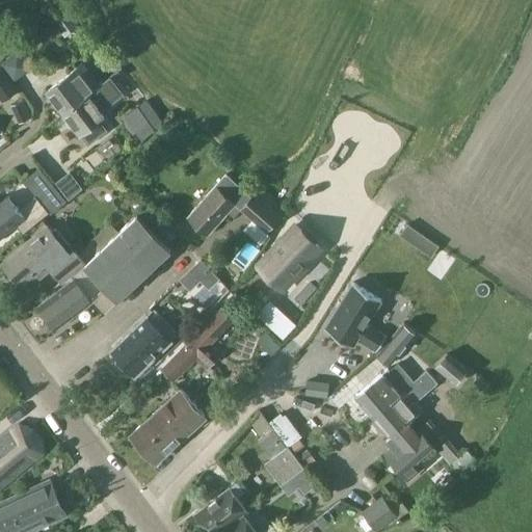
[(69,6),(53,18),(63,33),(80,22),(69,6)]
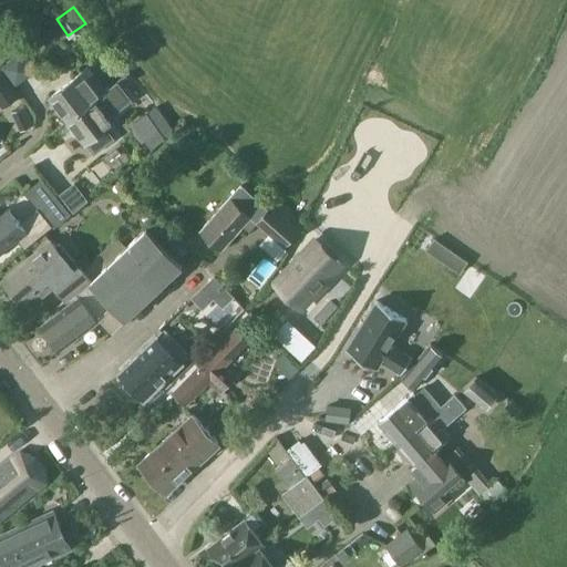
[(0,68),(0,105),(2,109),(20,95),(0,69),(0,68)]
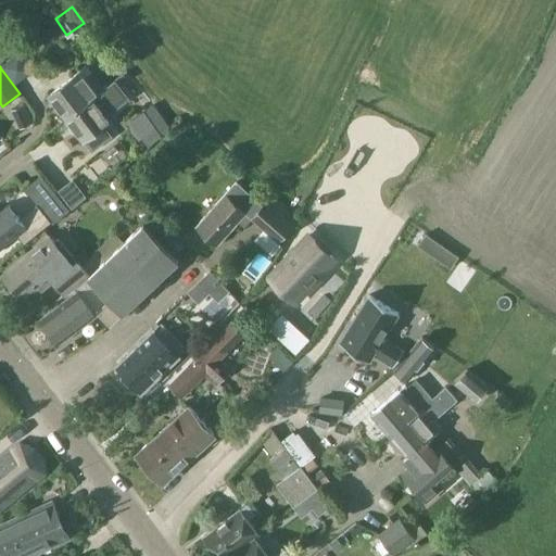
[(66,117),(93,98),(92,96),(104,87),(98,79),(92,78),(90,79),(83,68),(75,74),(75,75),(49,95),(66,117)]
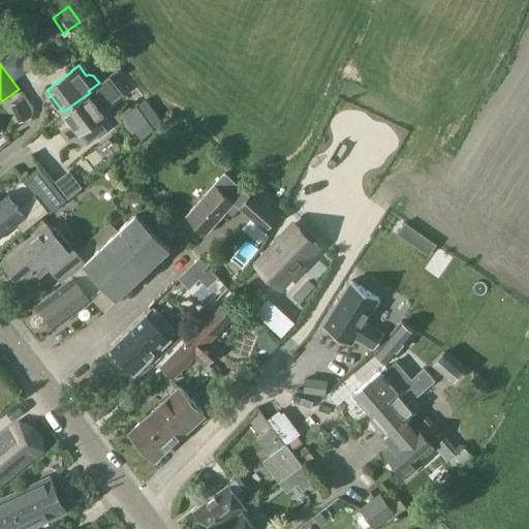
[(89,93),(63,112),(88,145),(107,129),(102,122),(99,118),(105,114),(104,114),(112,107),(105,99),(98,104),(89,93)]
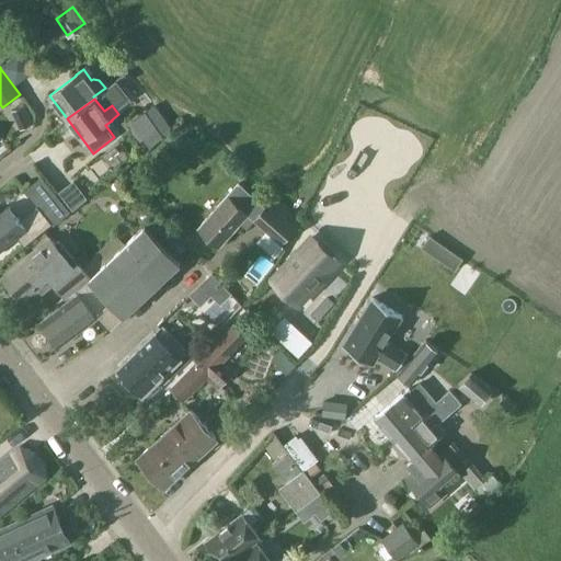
[(129,122),(142,139),(158,128),(145,111),(129,122)]
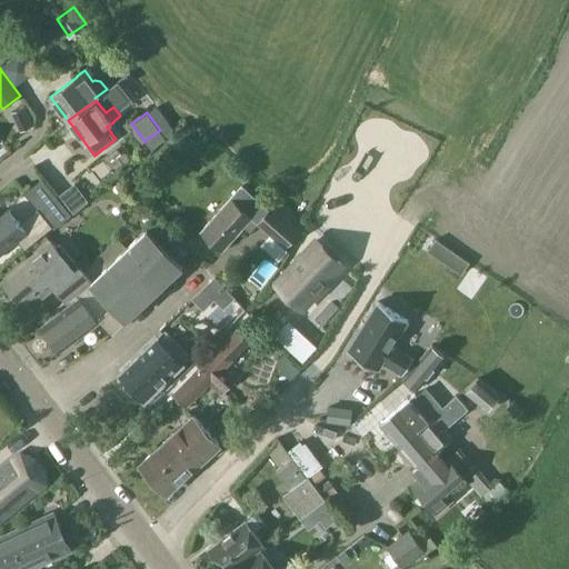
[(259,219),(268,209),(243,186),(202,231),(223,250),(253,218),(257,221),(259,219)]
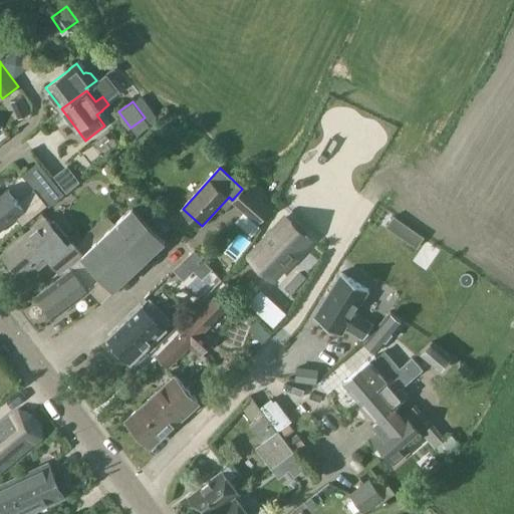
[(234,198),(232,200),(231,201),(257,225),(272,209),(264,201),(269,195),(252,181),(247,186),(246,185),(242,189),(234,198)]
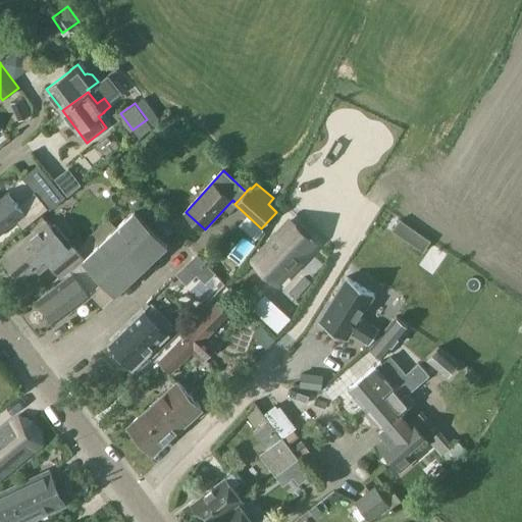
[(41,200),(35,191),(17,205),(7,192),(0,198),(0,233),(17,221),(22,228),(48,208),(50,210),(66,197),(57,187),(41,200)]
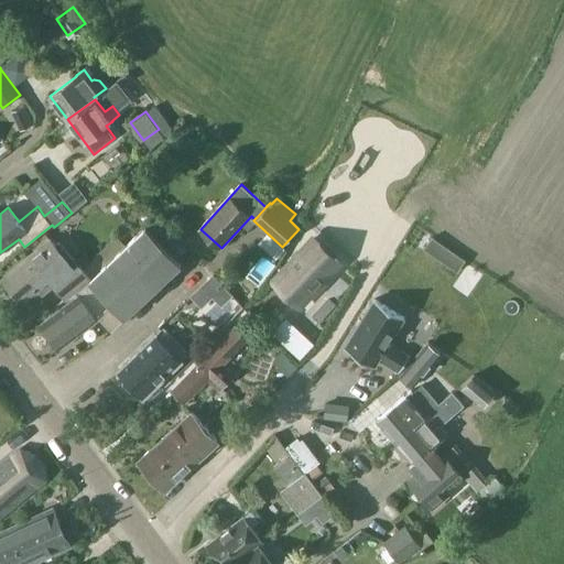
[(158,217),(145,228),(175,259),(187,248),(158,217)]
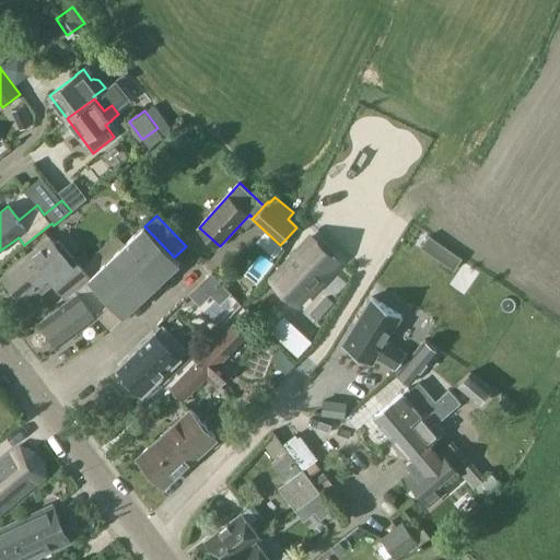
[(90,276),(74,289),(78,292),(79,291),(96,315),(98,314),(112,328),(179,263),(174,257),(144,226),(144,225),(90,276)]
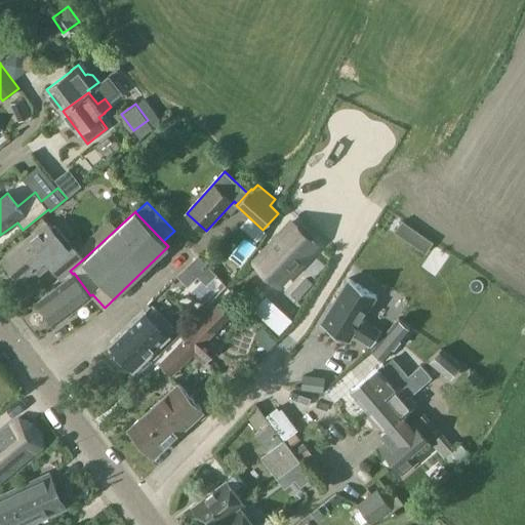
[(70,271),(84,258),(51,220),(5,260),(22,280),(36,268),(40,272),(50,264),(62,278),(70,271)]
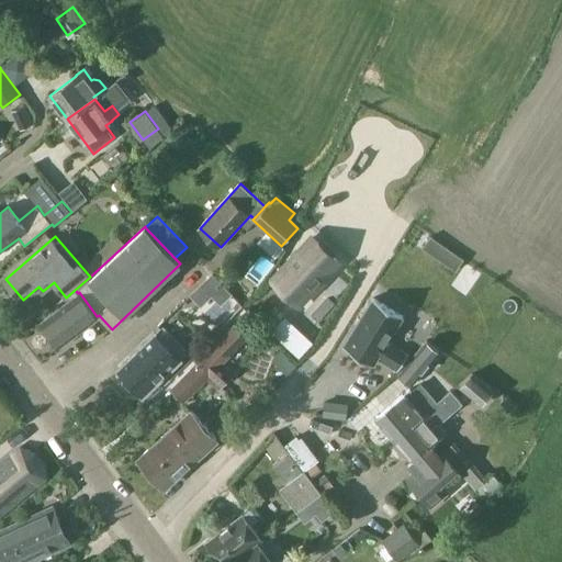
[(314,237),(274,280),(300,304),(313,290),(317,291),(325,282),(324,279),(340,261),(334,256),(337,251),(324,240),(319,243),(314,237)]
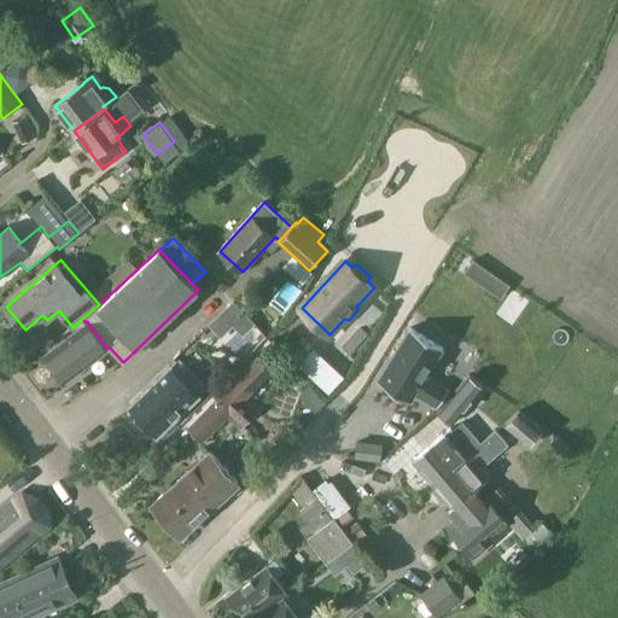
[(501,297),(509,285),(497,277),(496,275),(488,287),(501,297)]
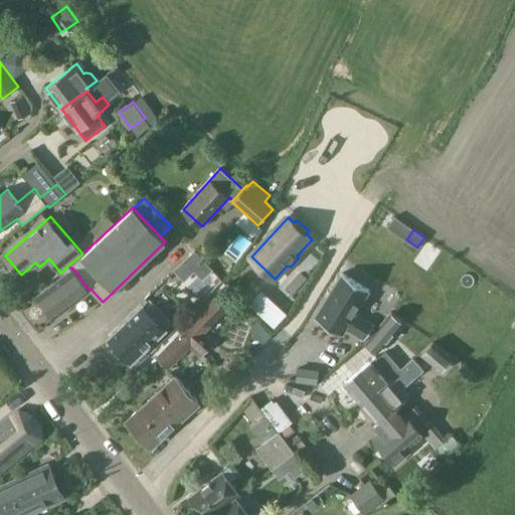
[(185,280),(195,271),(202,278),(213,269),(196,250),(176,270),(185,280)]
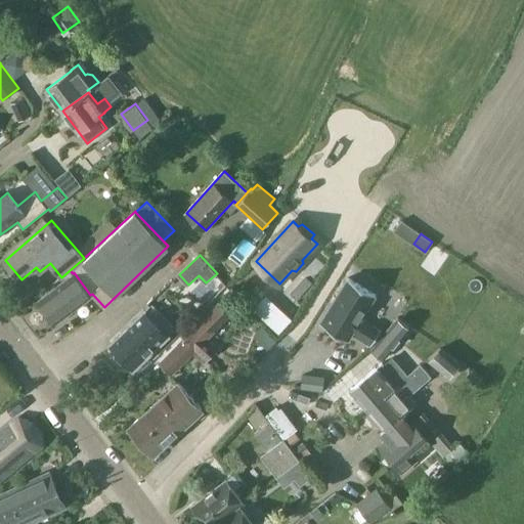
[(74,272),(73,273),(73,274),(39,301),(55,322),(90,295),(74,272)]
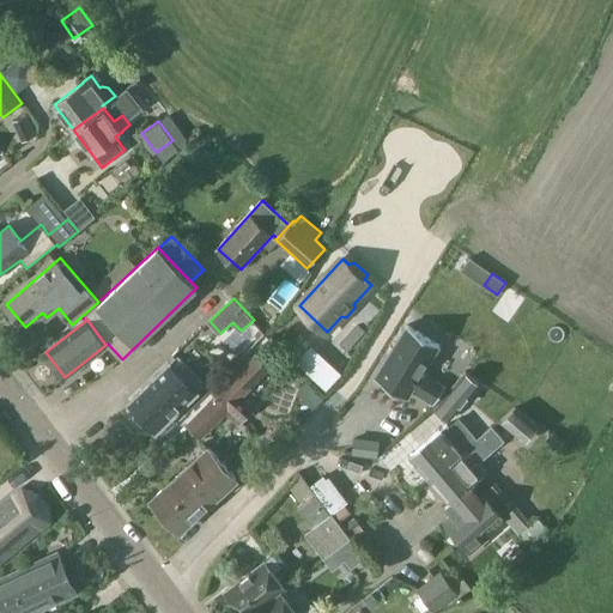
[(439,345),(407,325),(375,377),(407,398),(412,389),(435,404),(444,387),(423,372),(439,345)]
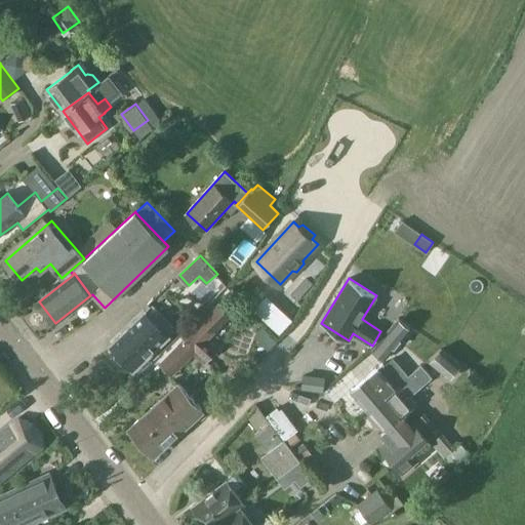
[(232,295),(223,305),(230,312),(239,303),(232,295)]
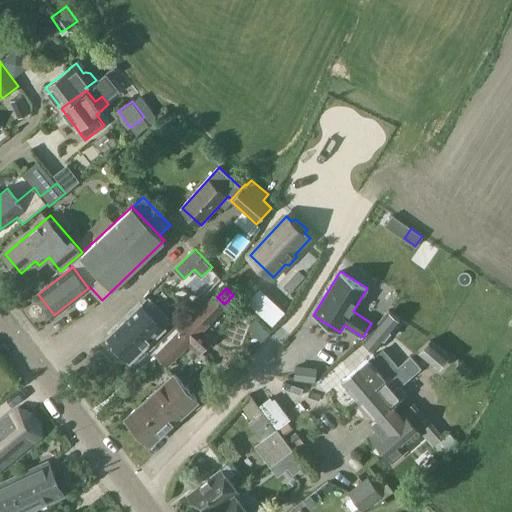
[(272,325),(284,312),(260,289),(248,302),(272,325)]
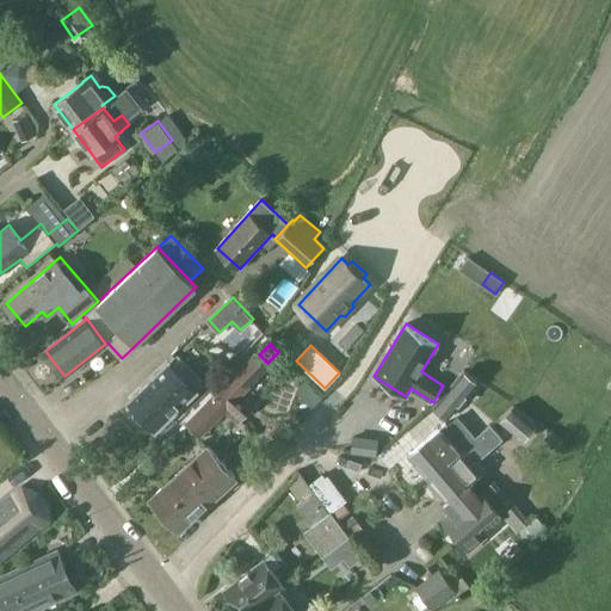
[(147,423),(149,420),(156,427),(203,382),(178,356),(131,401),(137,407),(135,409),(134,413),(143,423),(147,423)]
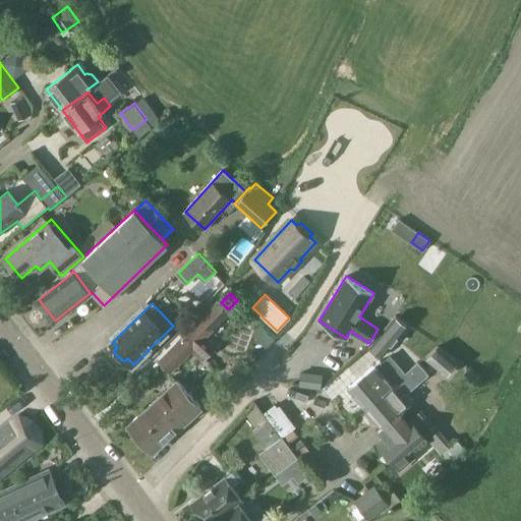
[(395,316),(369,346),(383,356),(407,327),(395,316)]
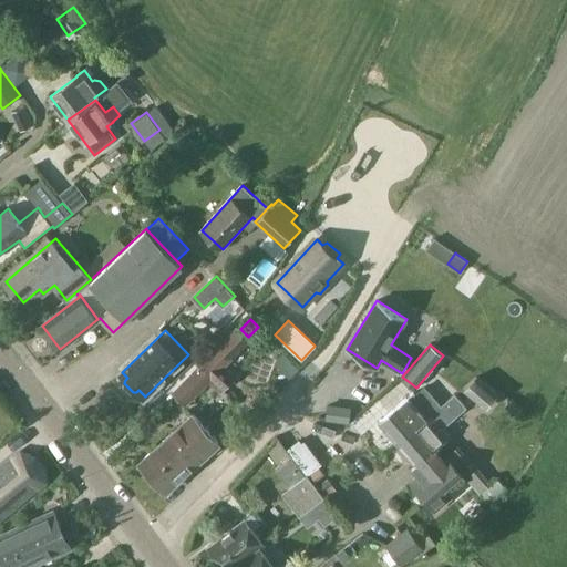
[(217,357),(212,352),(210,351),(199,362),(214,378),(212,380),(223,391),(237,375),(217,357)]
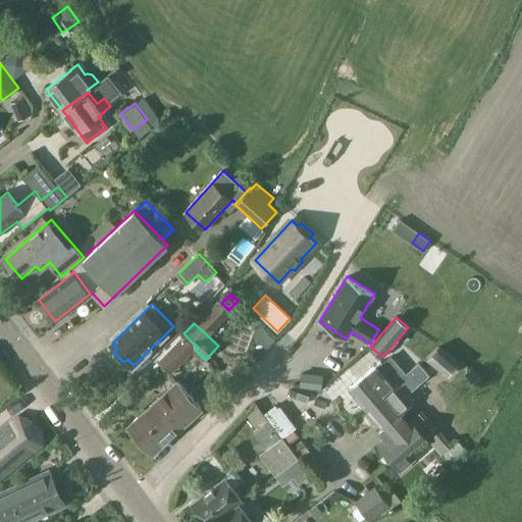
[(197,348),(184,333),(158,361),(171,374),(195,350),(197,348)]
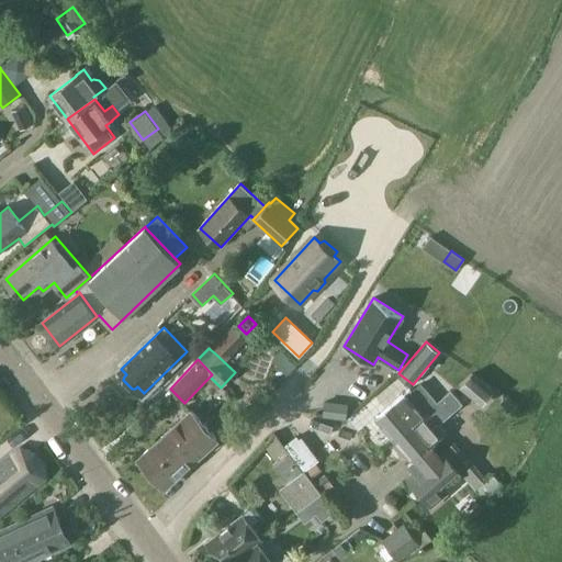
[(493,390),(472,373),(460,390),(481,406),(493,390)]
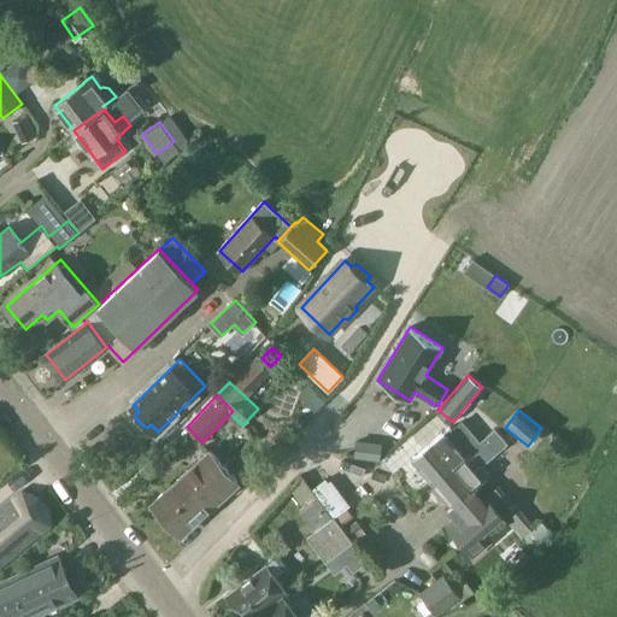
[(432,482),(470,450),(485,438),(474,425),(459,436),(452,427),(412,458),(432,482)]
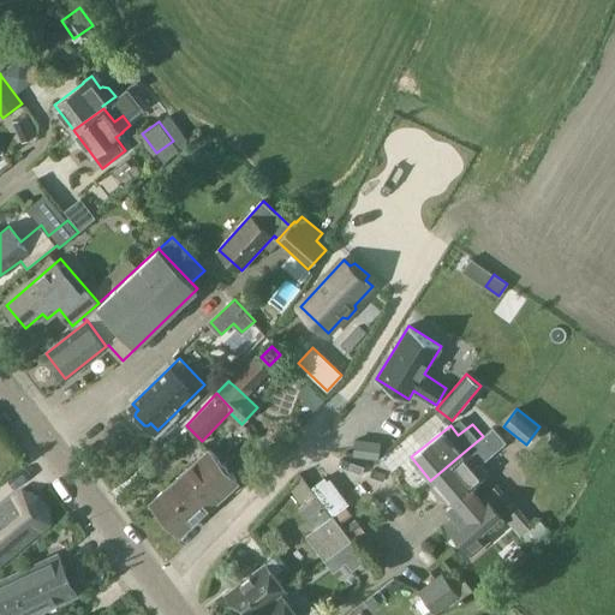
[(469,448),(430,481),(451,505),(447,507),(448,508),(472,487),(472,485),(488,472),(481,464),(507,441),(494,427),(483,436),(469,448)]
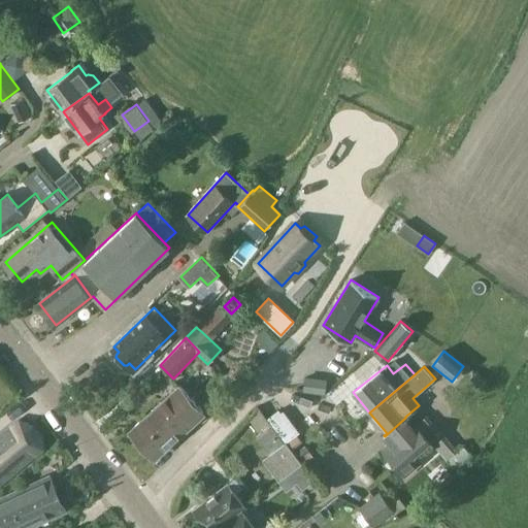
[(326,394),(327,378),(305,376),(303,391),(326,394)]
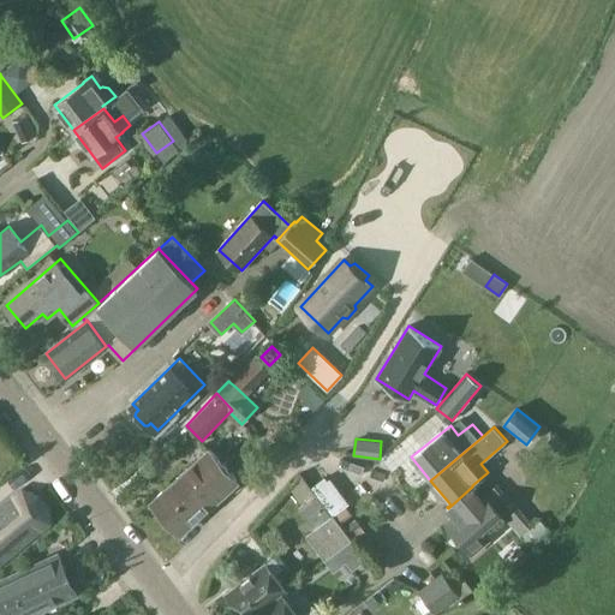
[(214,478),(227,466),(212,449),(154,501),(167,517),(181,503),(180,502),(210,476),(214,478)]
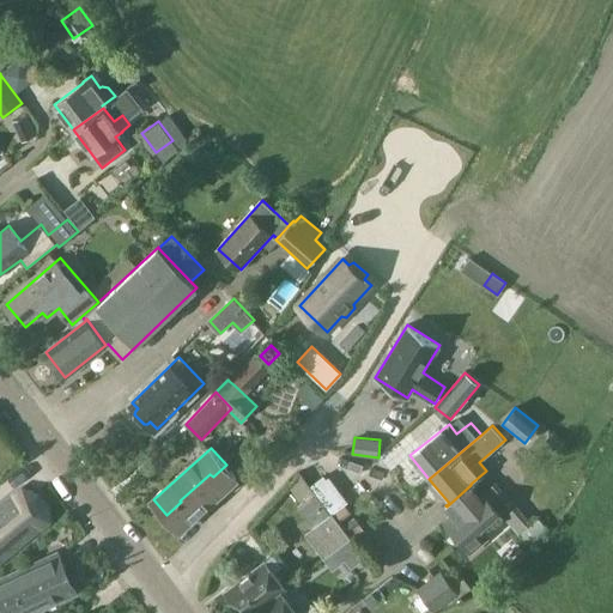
[(238,478),(226,465),(213,477),(210,474),(180,501),(181,502),(167,515),(181,530),(238,478)]
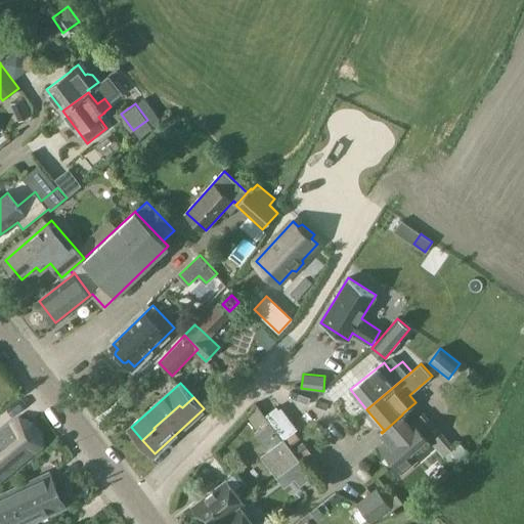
[(402,415),(382,433),(388,440),(380,446),(402,472),(417,460),(412,455),(430,440),(427,437),(411,420),(408,422),(402,415)]
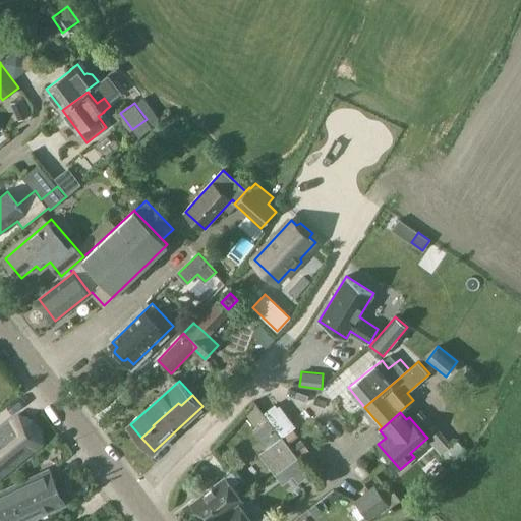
[(31,417),(18,415),(0,430),(0,478),(42,443),(40,428),(31,417)]
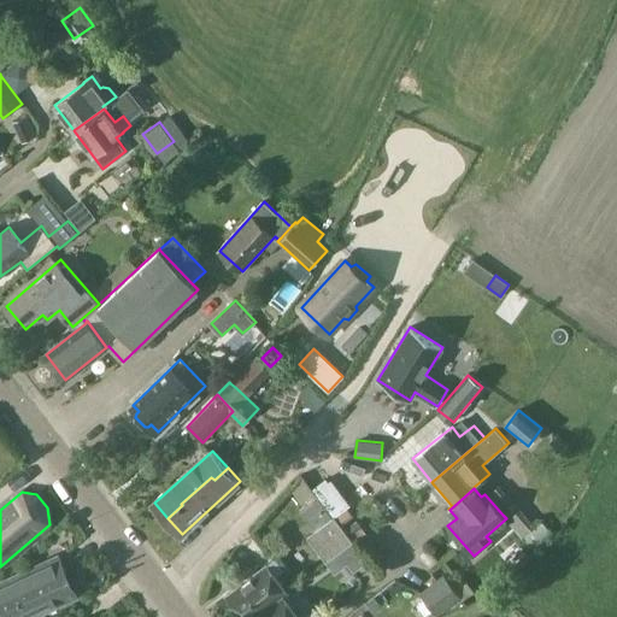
[(516,504),(503,515),(506,518),(522,536),(534,526),(516,504)]
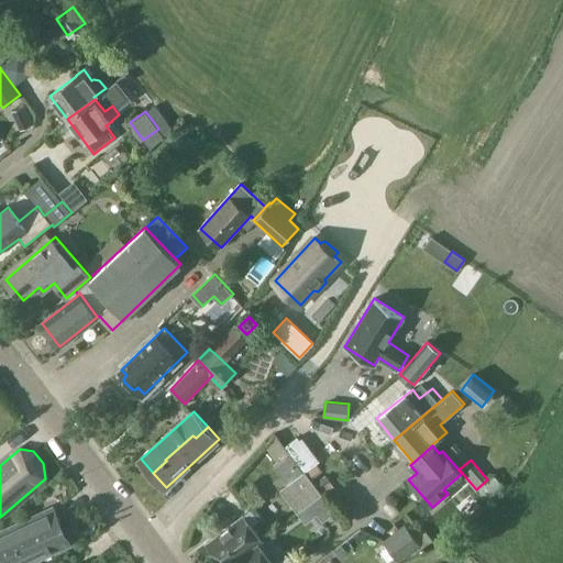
[(305,473),(305,472),(279,490),(297,514),(322,495),(324,498),(326,498),(335,489),(330,482),(319,490),(310,479),(322,471),(317,464),(305,473)]
